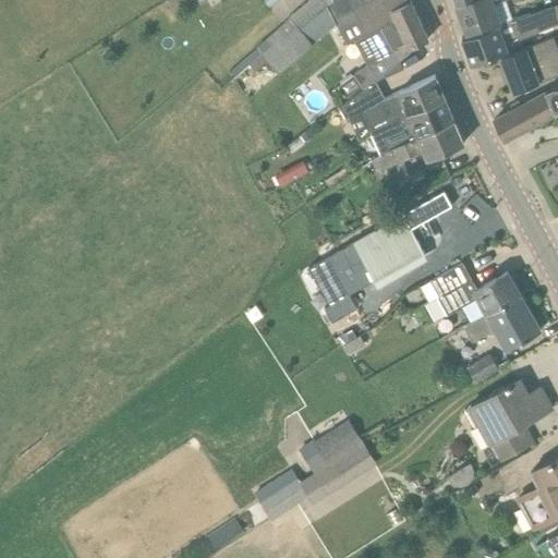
[(336,24),(326,5),(334,1),(332,0),(310,0),(289,19),(265,39),(270,47),(263,53),(268,61),(279,72),(313,43),(336,24)]
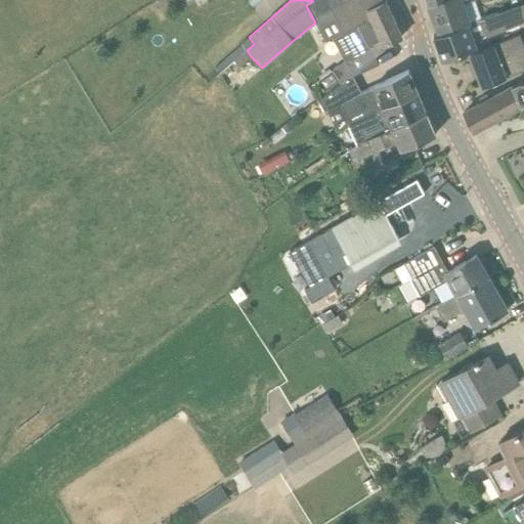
[(314,0),(313,1),(306,5),(315,23),(325,42),(332,38),(342,34),(342,33),(370,19),(367,12),(386,3),(386,2),(384,0),(348,0),(346,1),(344,3),(341,0),(339,2),(338,0),(314,0)]
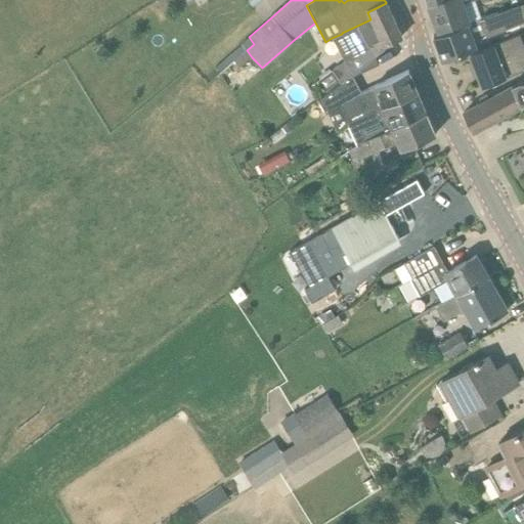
[(471,0),(445,0),(430,6),(440,34),(471,23),(465,4),(472,2),(471,0)]
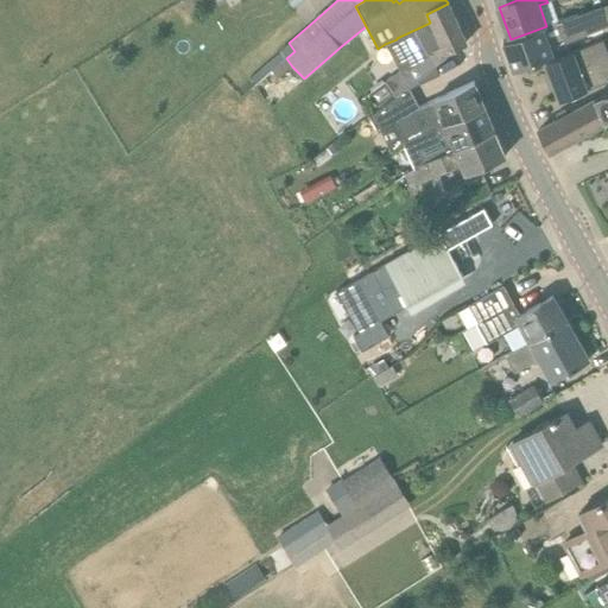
[(447,56),(445,52),(467,43),(448,4),(426,14),(430,23),(397,38),(397,39),(385,44),(400,70),(385,82),(396,96),(409,87),(436,65),(447,56)]
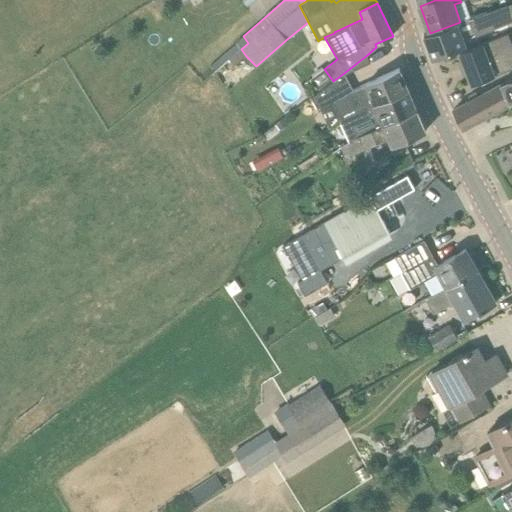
[(432,60),(467,47),(463,37),(474,33),(475,36),(511,22),(511,19),(511,17),(511,16),(511,3),(460,22),(430,33),(423,36),(432,60)]
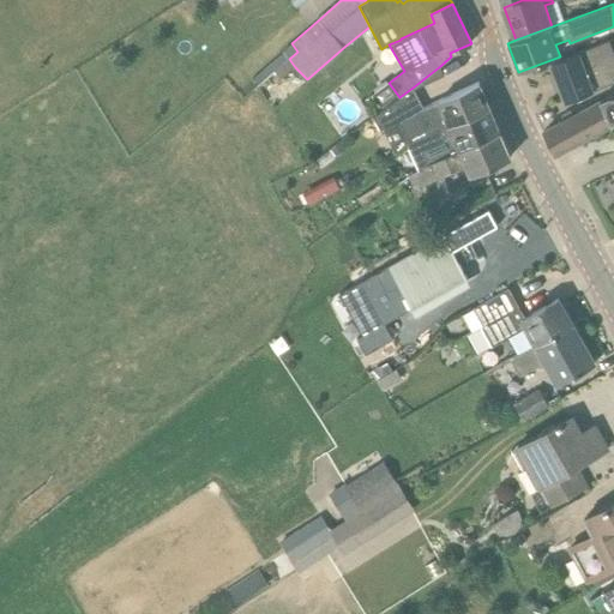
[(613,54),(609,41),(551,64),(566,102),(613,80),(613,54)]
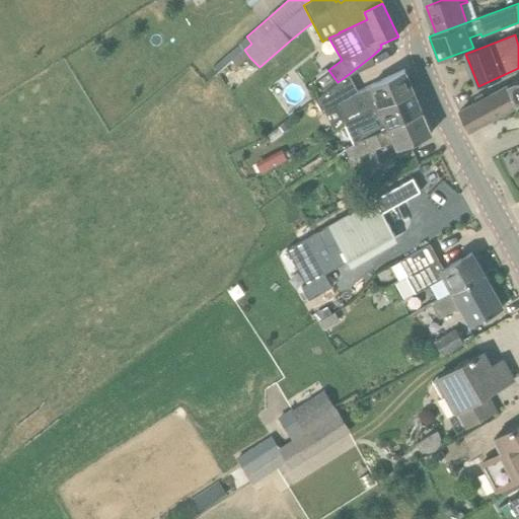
[(244,50),(231,62),(237,68),(249,57),(244,50)]
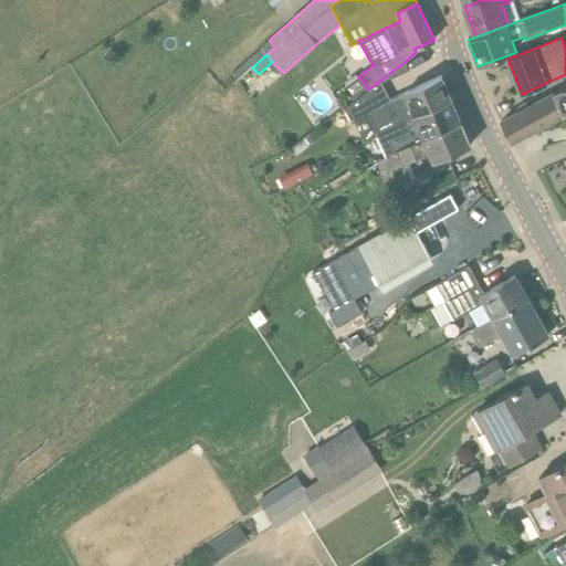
[(380,81),(381,83),(410,67),(406,61),(380,81)]
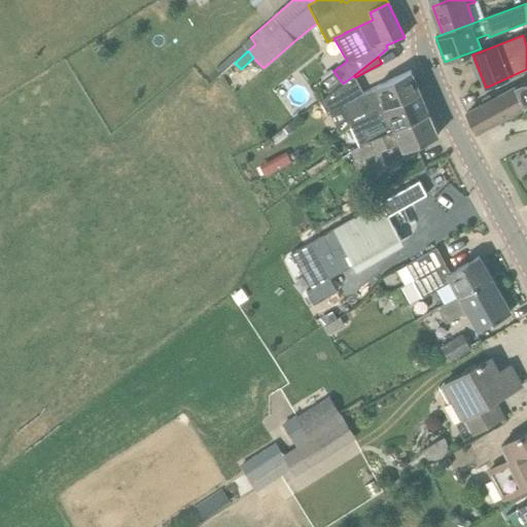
[(411,72),(392,80),(363,93),(355,77),(354,75),(343,83),(344,83),(319,102),(327,115),(341,108),(348,124),(349,124),(420,93),(411,72)]
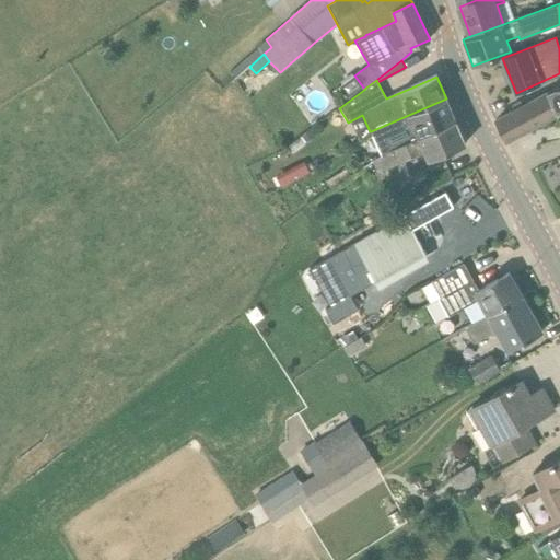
[(559,86),(547,92),(548,95),(557,113),(559,111),(559,86)]
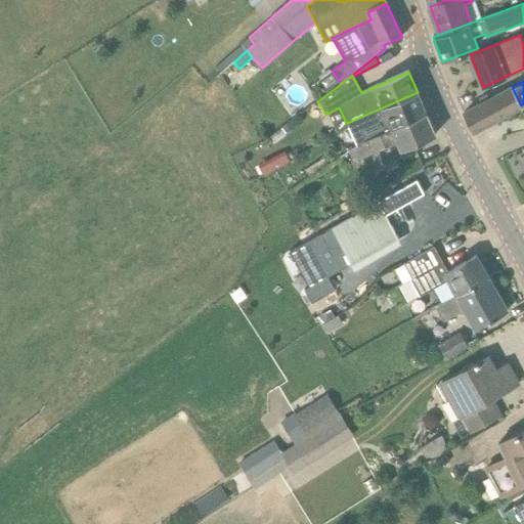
[(522,107),(521,105),(513,89),(496,96),(488,100),(486,95),(479,99),(481,104),(463,114),(472,132),(522,107)]
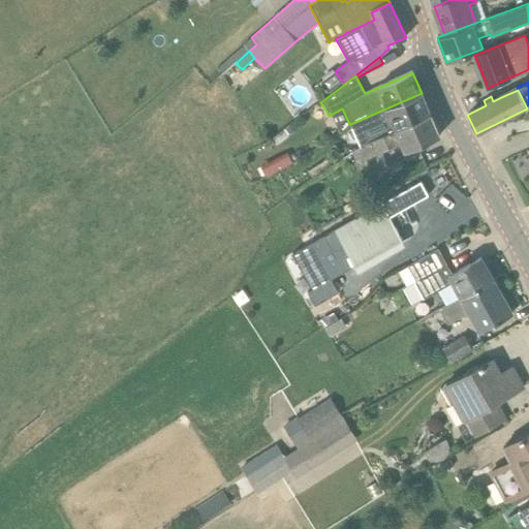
[(361,146),(430,113),(422,93),(350,124),(361,146)]
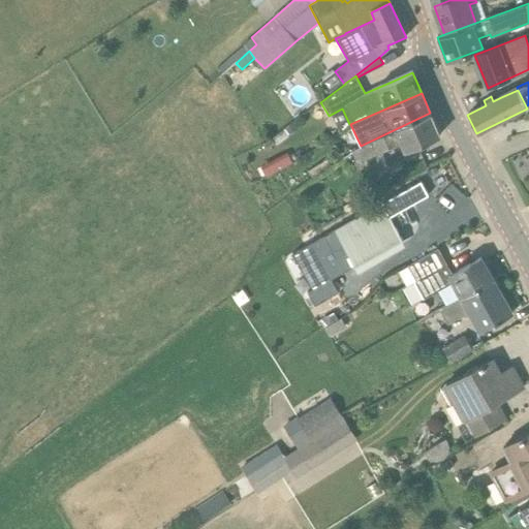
[(407,150),(421,145),(440,136),(430,113),(361,146),(350,151),(356,163),(381,152),(387,166),(410,156),(407,150)]
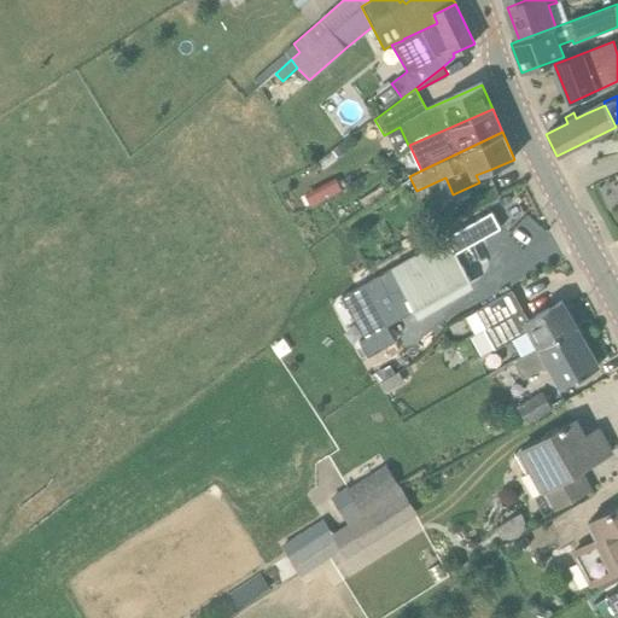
[(332,151),(338,158),(349,150),(343,143),(332,151)]
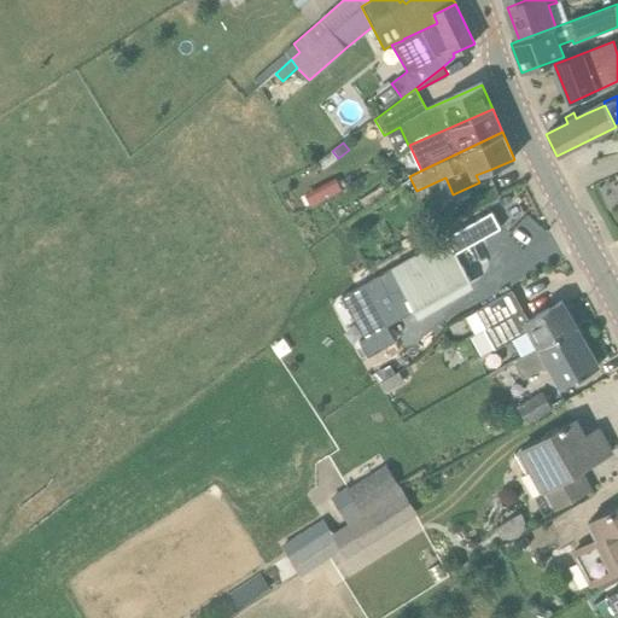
[(377,188),(360,200),(366,209),(383,198),(377,188)]
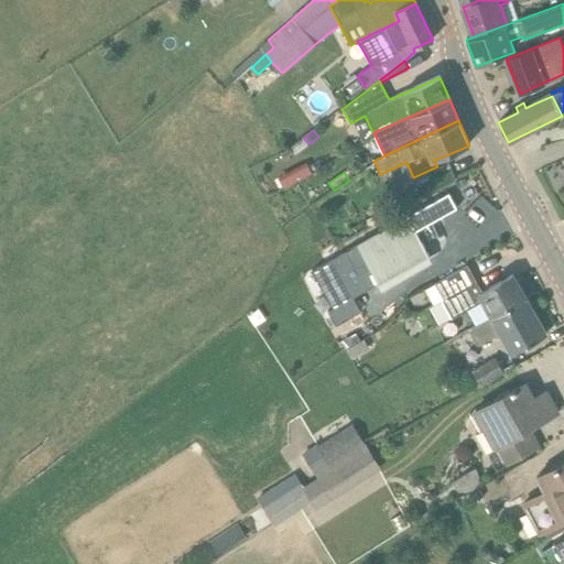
[(381,281),(409,267),(429,257),(414,231),(456,209),(448,195),(344,251),(311,269),(322,289),(325,288),(336,306),(328,311),(336,325),(360,311),(353,296),(381,281)]
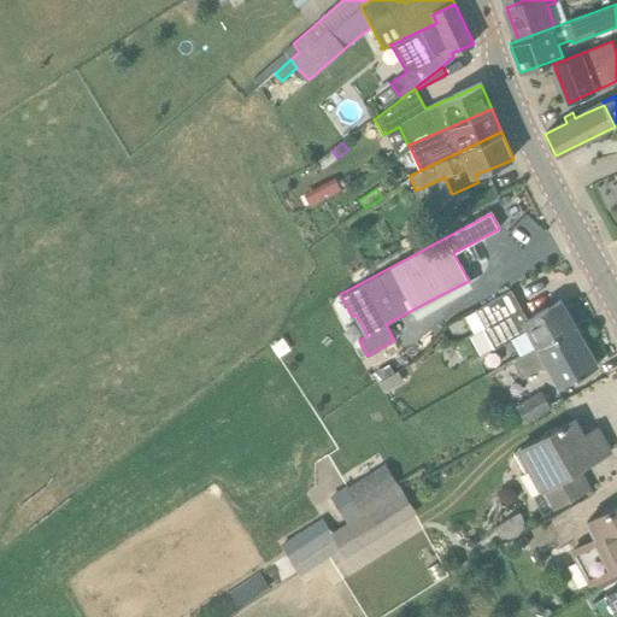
[(413,246),(409,239),(400,242),(405,251),(413,246)]
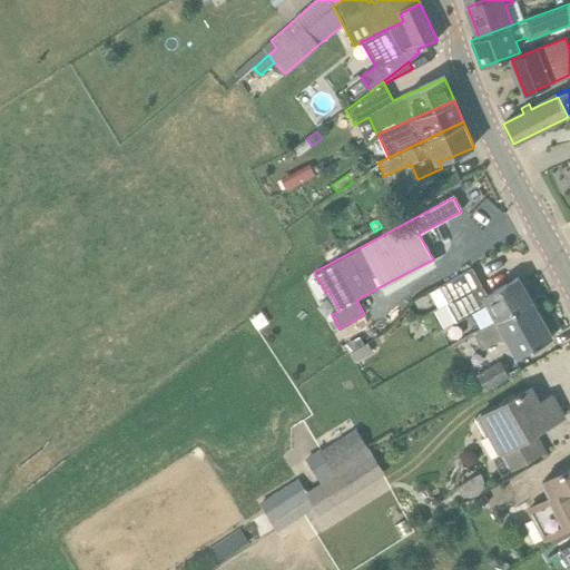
[(474,334),(530,301),(518,278),(487,296),(472,269),(430,293),(438,308),(449,303),(458,321),(471,314),(480,330),(474,333),(474,334)]
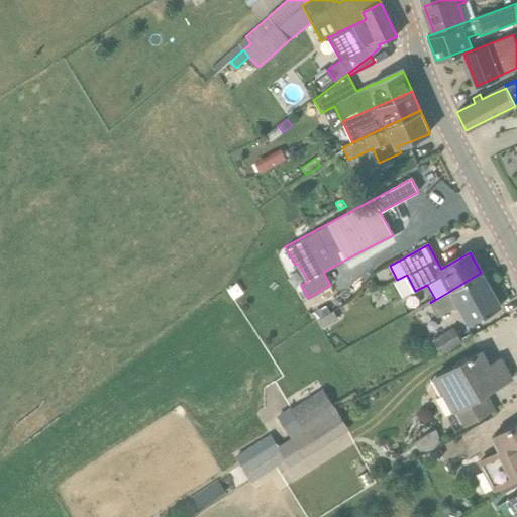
[(469,325),(483,317),(501,307),(481,273),(430,303),(438,316),(457,306),(469,325)]
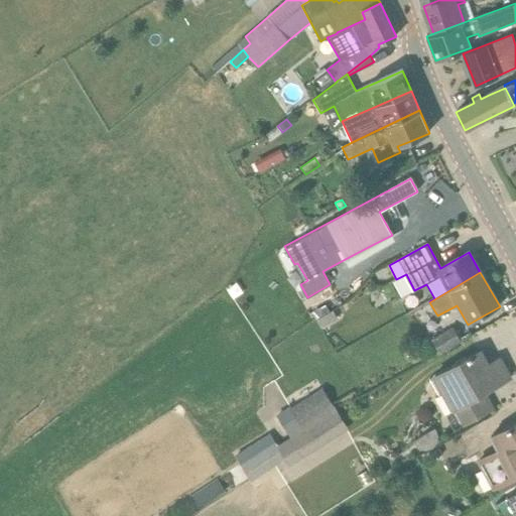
[(323,315),(330,311),(327,304),(319,308),(323,315)]
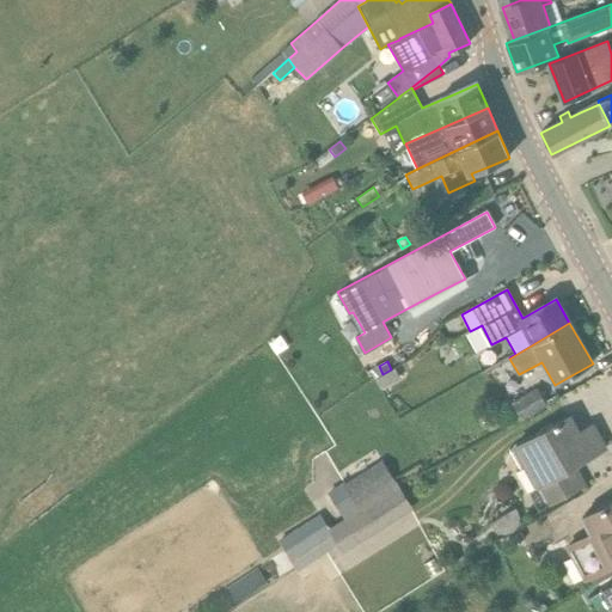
[(374,379),(380,390),(401,380),(395,368),(391,369),(383,374),(374,379)]
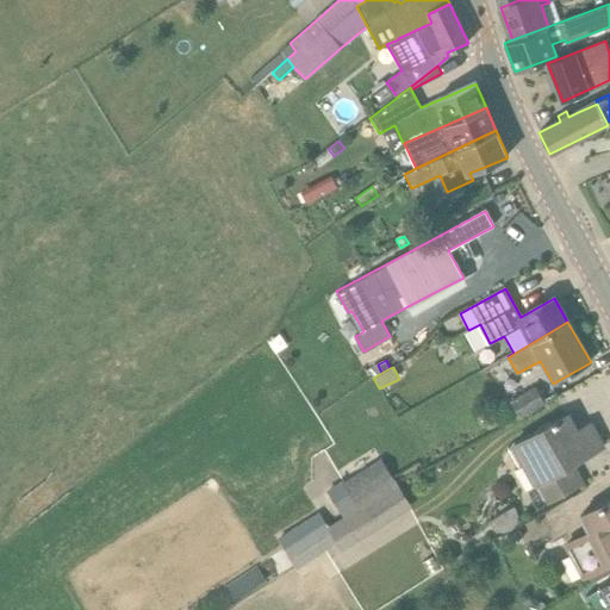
[(535,387),(510,402),(520,418),(545,404),(535,387)]
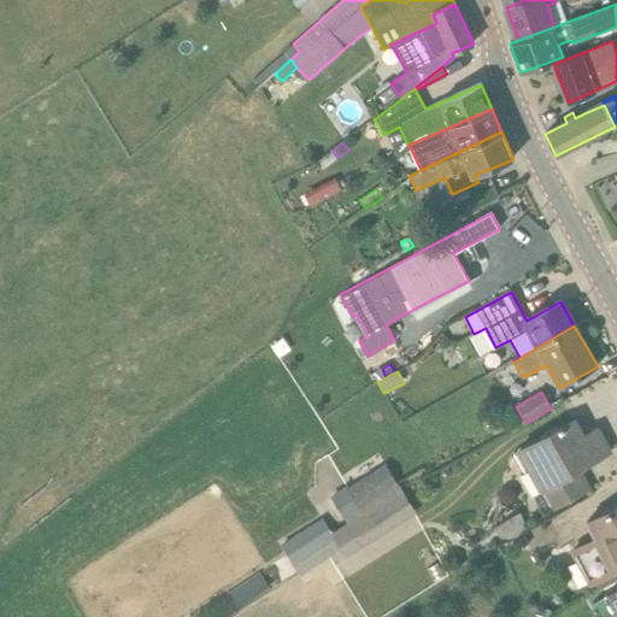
[(587,434),(582,438),(573,421),(516,452),(540,493),(545,491),(554,509),(586,489),(576,471),(609,453),(599,436),(591,441),(587,434)]
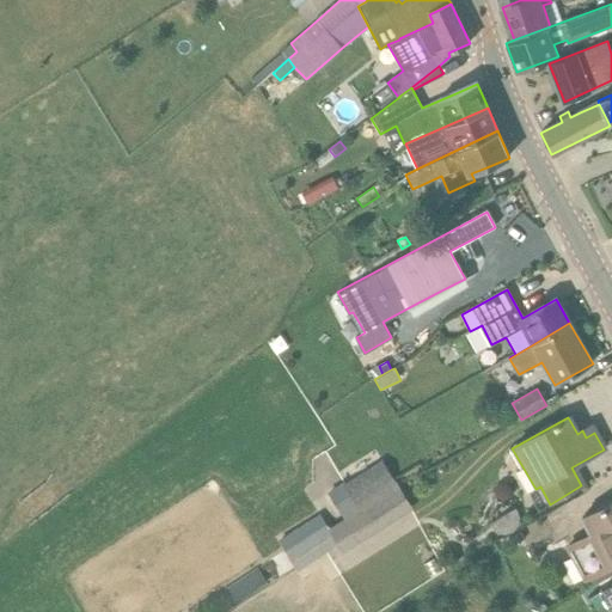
[(330,495),(346,520),(397,488),(381,461),(330,495)]
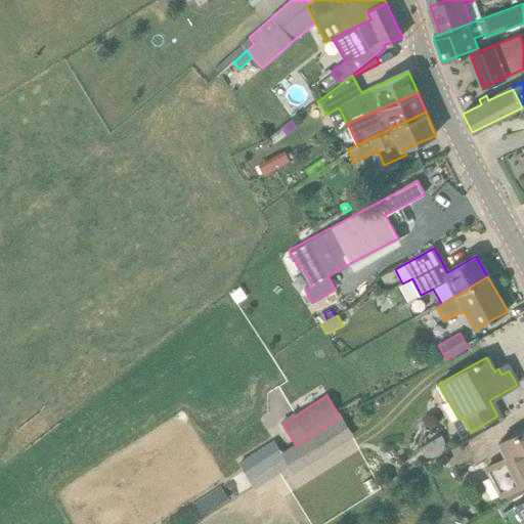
[(487,470),(503,495),(523,483),(523,429),(498,443),(508,459),(487,470)]
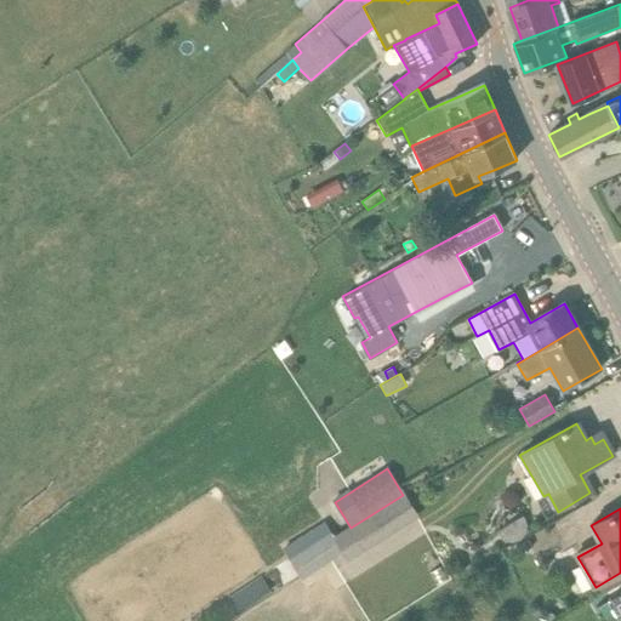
[(357,536),(365,551),(398,530),(388,516),(357,536)]
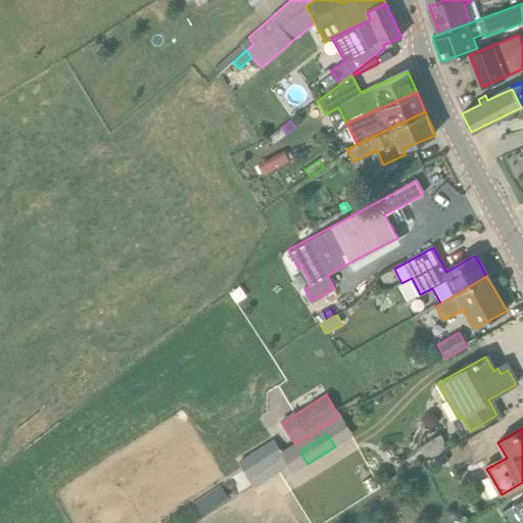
[(244,470),(251,482),(274,469),(274,468),(267,456),(259,461),(247,468),(244,470)]
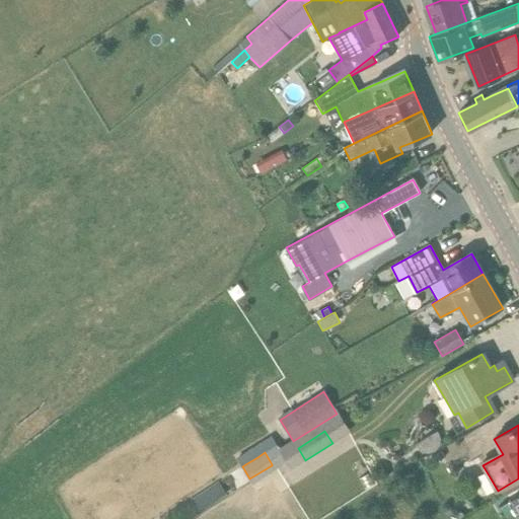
[(518,516),(518,495),(510,501),(518,516)]
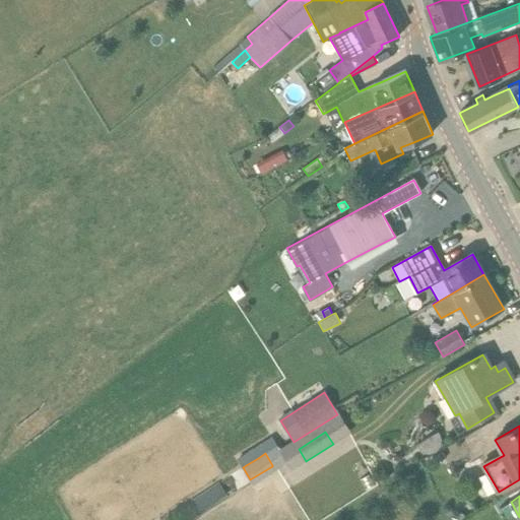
[(459,519),(466,517),(466,515),(450,510),(446,513),(448,516),(457,519),(459,519)]
